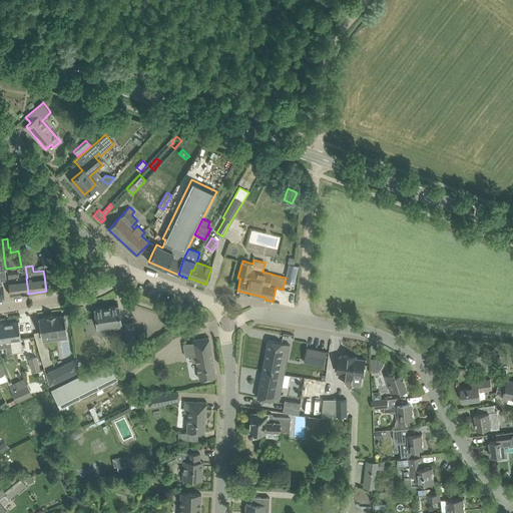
[(298,269),(289,267),(286,278),(296,280),(298,269)]
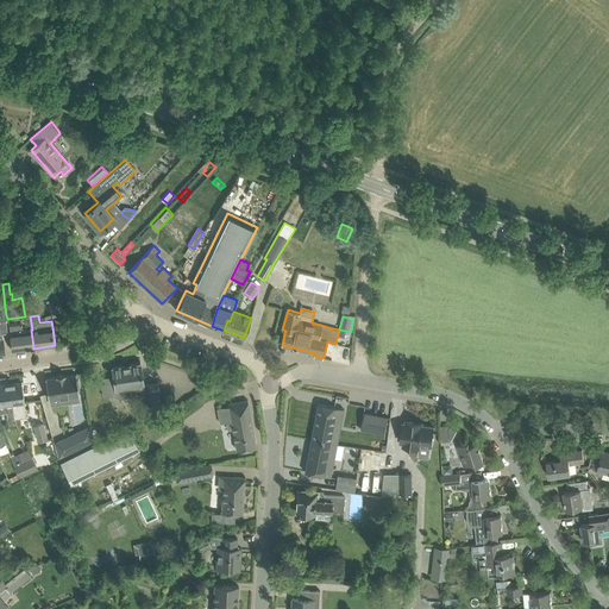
[(13,351),(33,349),(31,330),(24,331),(23,324),(10,325),(13,351)]
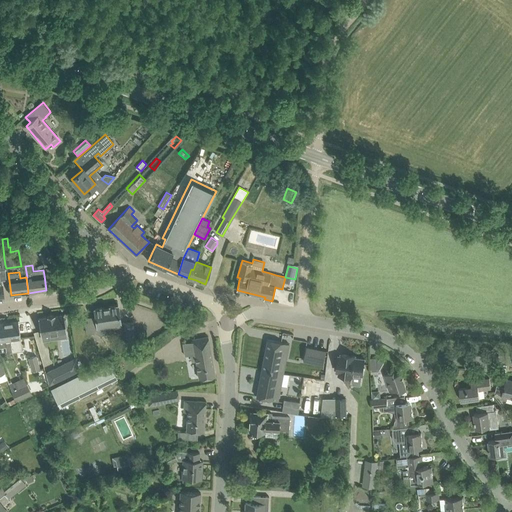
[(89,322),(86,322),(87,333),(95,332),(101,335),(121,326),(118,305),(94,308),(96,316),(88,317),(89,322)]
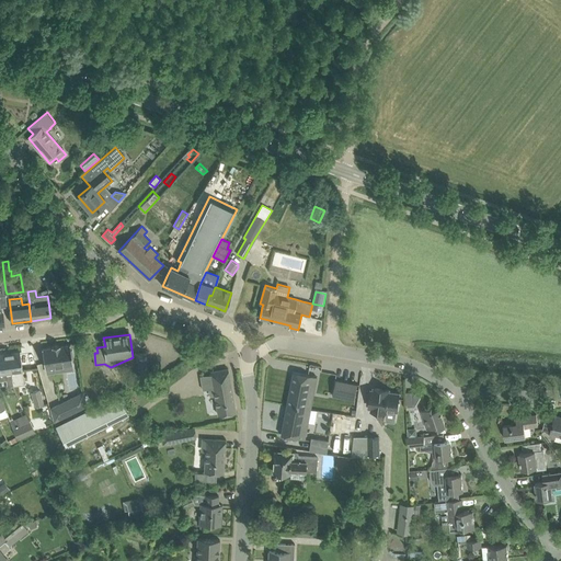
[(53,347),(43,348),(46,368),(54,367),(54,371),(65,370),(64,365),(76,364),(73,344),(64,345),(63,345),(53,346),(53,347)]
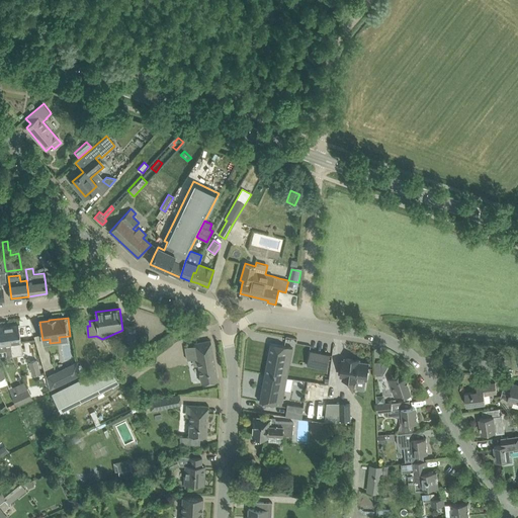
[(8,327),(12,355),(23,354),(18,325),(8,327)]
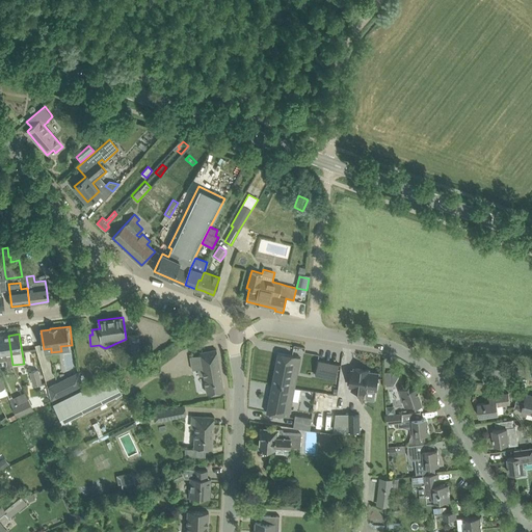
[(130,336),(132,353),(123,357),(124,358),(118,362),(121,366),(142,356),(140,352),(141,352),(138,335),(130,336)]
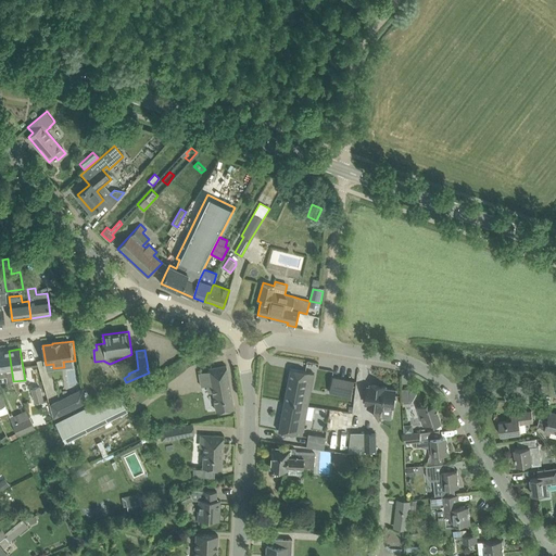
[(8,382),(13,381),(9,351),(0,351),(0,368),(0,369),(0,377),(7,376),(8,382)]
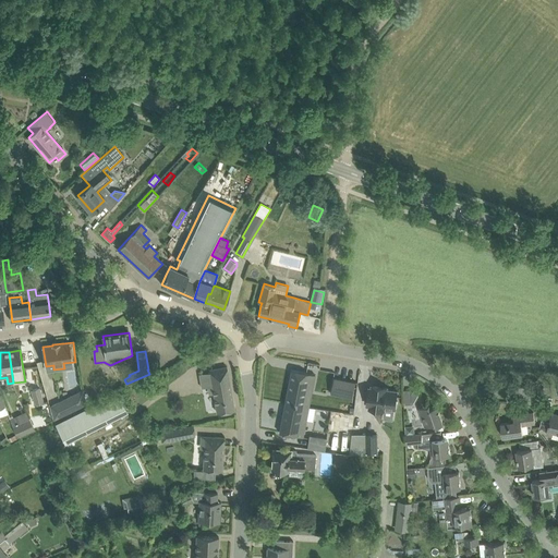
[(217,412),(223,411),(234,410),(227,366),(210,370),(210,372),(199,374),(202,388),(207,387),(209,395),(214,393),(217,412)]
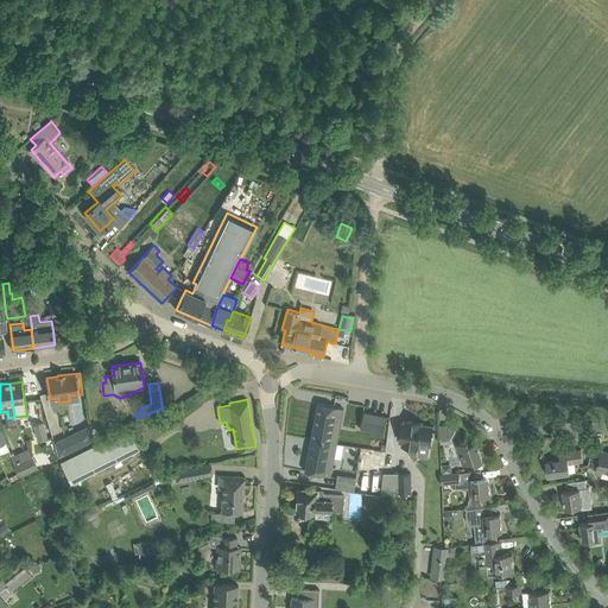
[(317,403),(304,472),(329,476),(343,407),(317,403)]
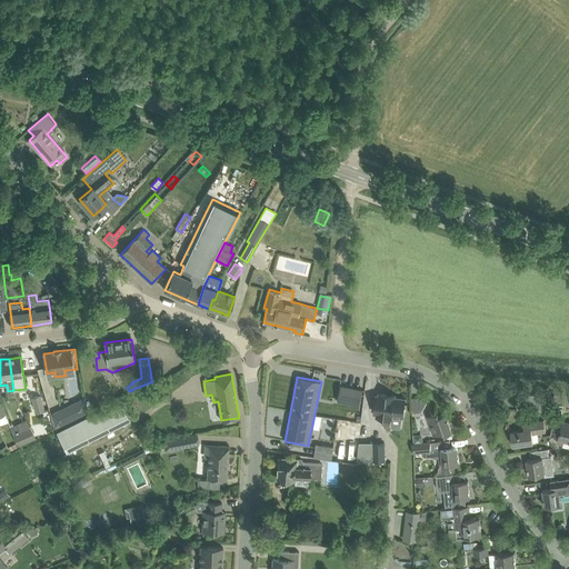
[(340,385),(337,401),(349,402),(360,406),(363,389),(340,385)]
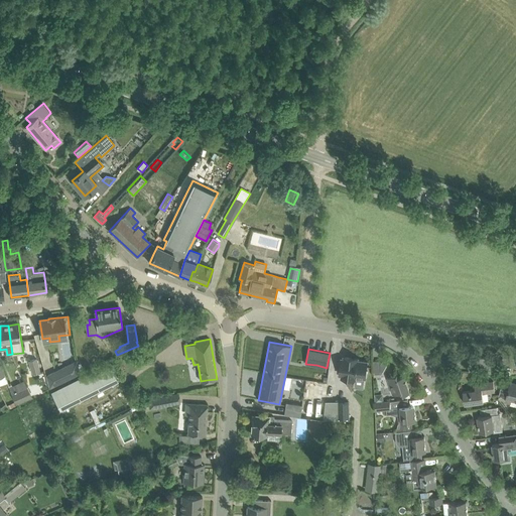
[(365,378),(366,378),(368,362),(358,361),(359,359),(345,357),(344,359),(342,359),(340,375),(343,375),(342,378),(356,380),(356,379),(365,380),(365,378)]
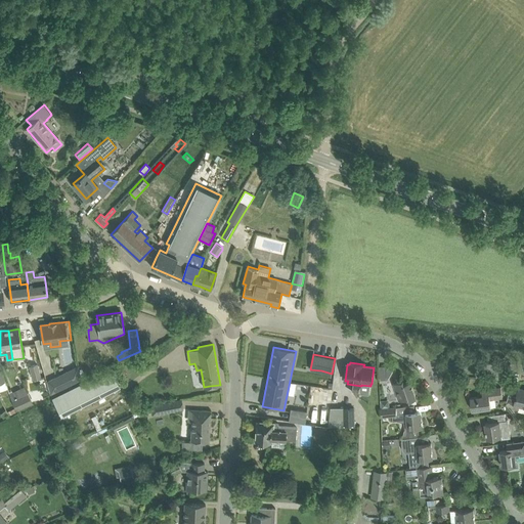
[(39,364),(37,364),(30,366),(34,379),(41,377),(39,372),(41,372),(39,364)]
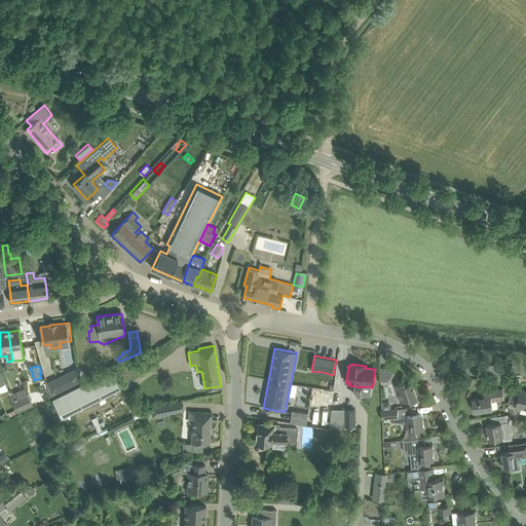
[(78,367),(47,382),(51,395),(80,380),(78,367)]
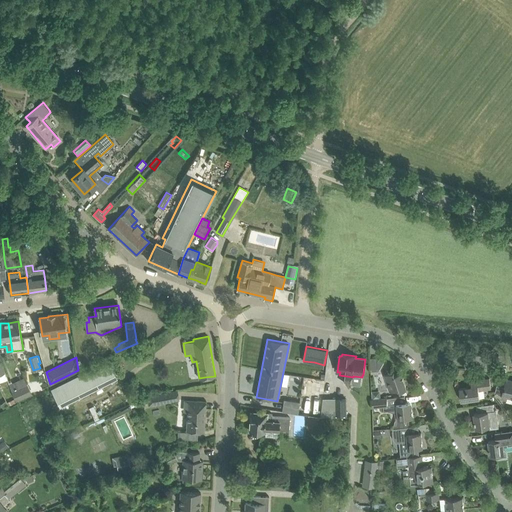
[(380,359),(379,359),(379,358),(371,358),(372,371),(378,370),(378,368),(380,368),(384,361),(381,359),(380,359)]
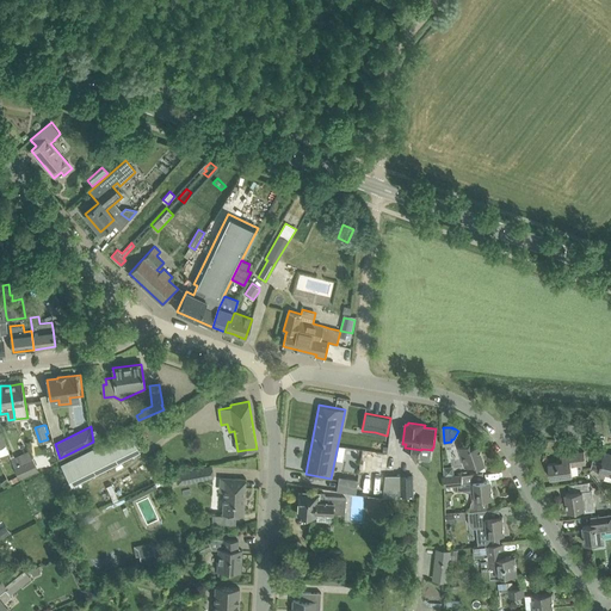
[(67,461),(61,464),(73,486),(78,483),(118,463),(140,452),(129,430),(67,461)]
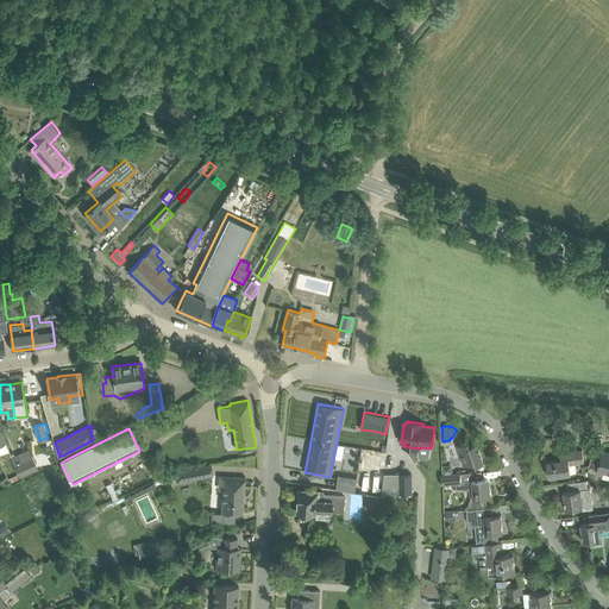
[(16,435),(22,449),(26,446),(20,433),(16,435)]
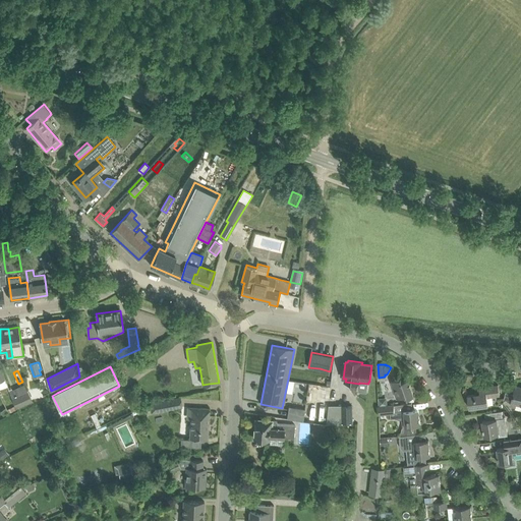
[(391,381),(394,391),(395,391),(398,399),(405,397),(406,400),(414,397),(411,387),(410,384),(408,380),(402,382),(401,378),(391,381)]
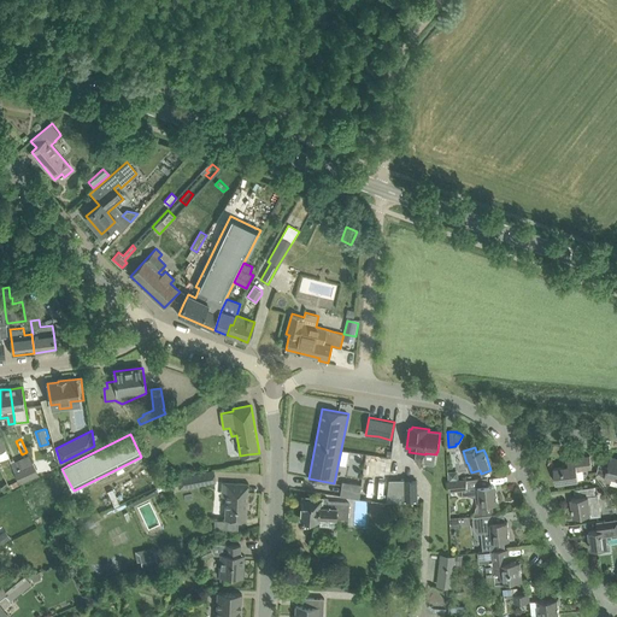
[(556,483),(568,482),(579,481),(577,471),(592,469),(591,456),(568,459),(569,466),(554,468),(556,483)]
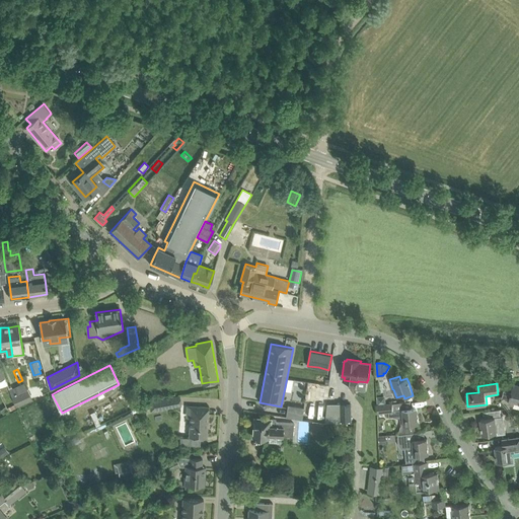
[(515,402),(518,403),(518,385),(514,384),(513,388),(505,386),(502,398),(510,399),(508,404),(514,405),(515,402)]
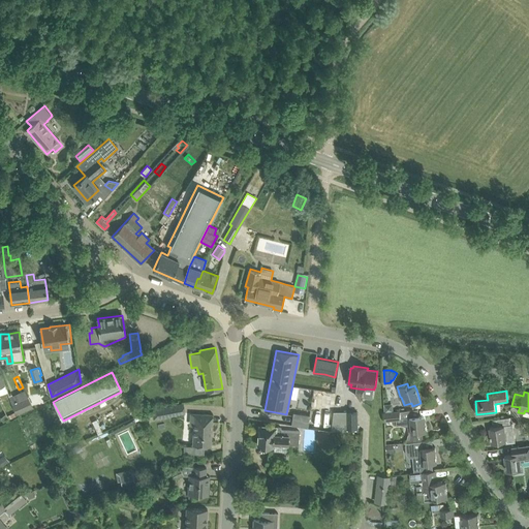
[(28,398),(14,404),(18,411),(31,405),(28,398)]
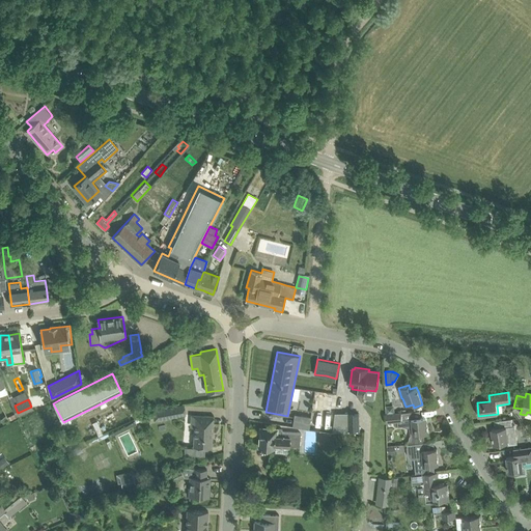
[(173,407),(154,411),(139,417),(141,422),(155,416),(155,420),(175,416),(186,415),(185,406),(173,407)]
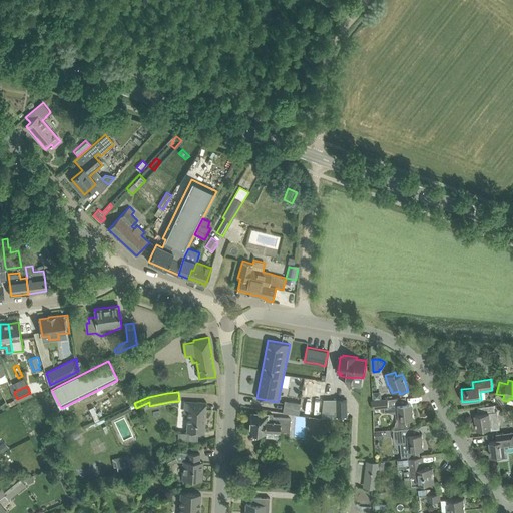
[(323,399),(321,417),(336,418),(336,416),(335,399),(323,399)]
